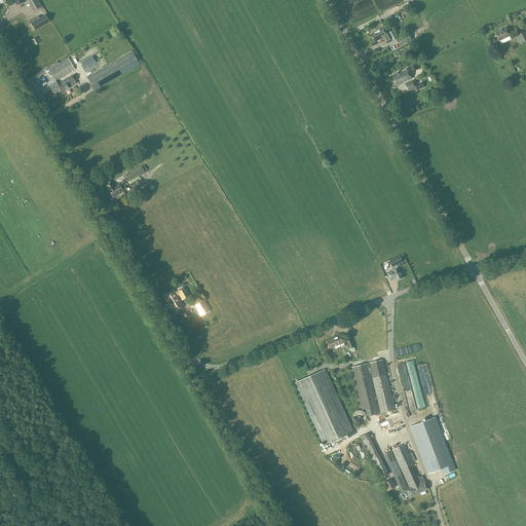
[(41,7),(37,0),(29,0),(35,10),(41,7)]
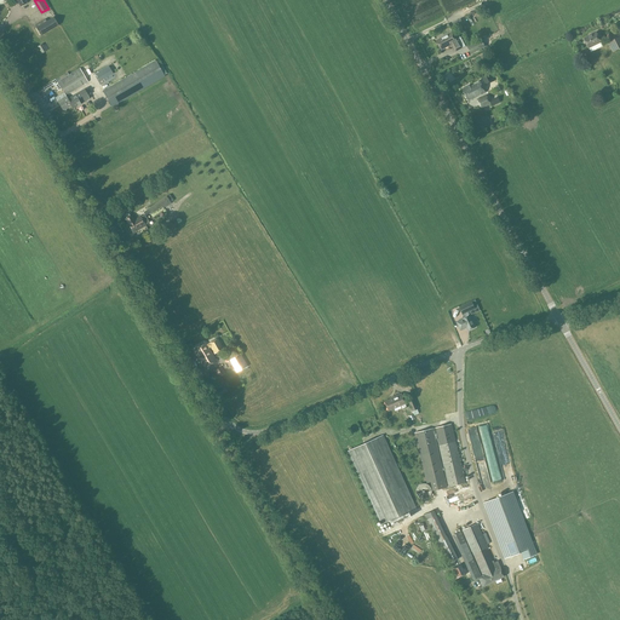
[(35,26),(36,28),(41,36),(59,26),(55,17),(47,22),(45,19),(35,26)]
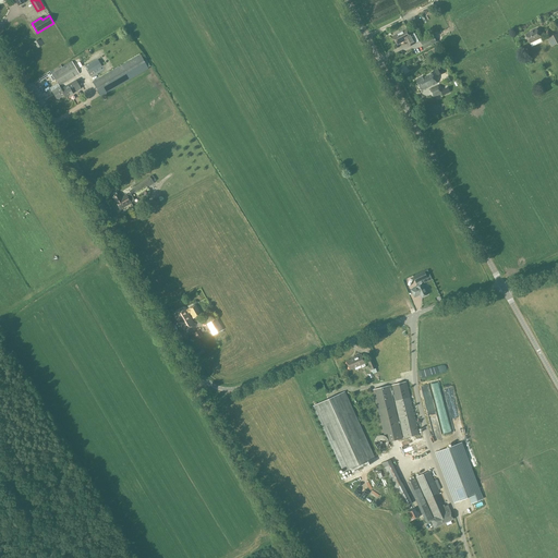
[(415,34),(413,35),(412,35),(410,36),(407,29),(392,37),(398,46),(405,41),(405,43),(408,41),(411,47),(417,44),(420,41),(415,34)]
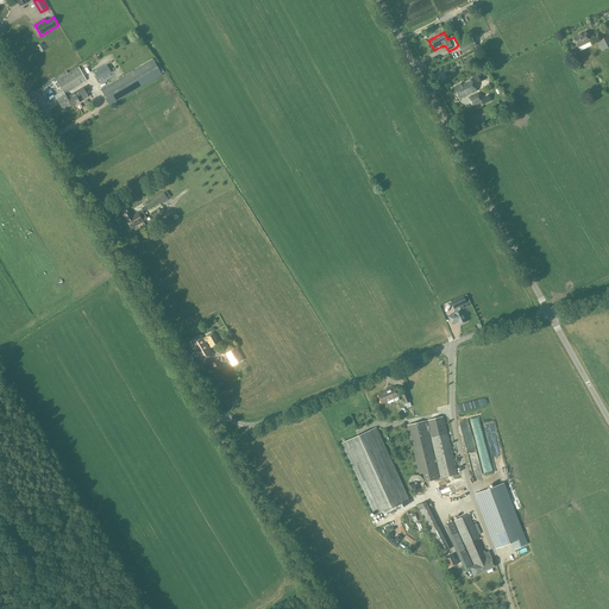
[(575,38),(579,48),(591,42),(586,32),(575,38)]
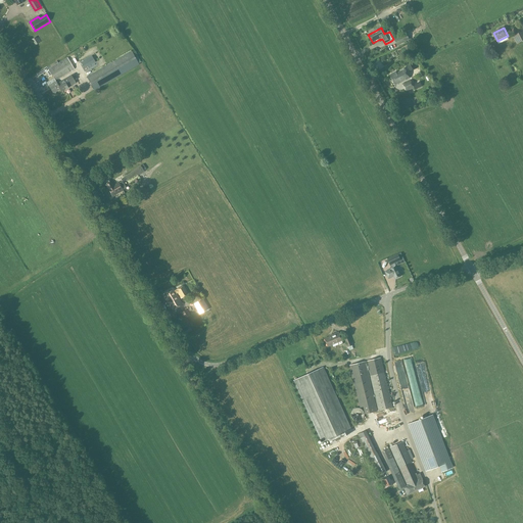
[(407,34),(394,40),(398,46),(410,40),(407,34)]
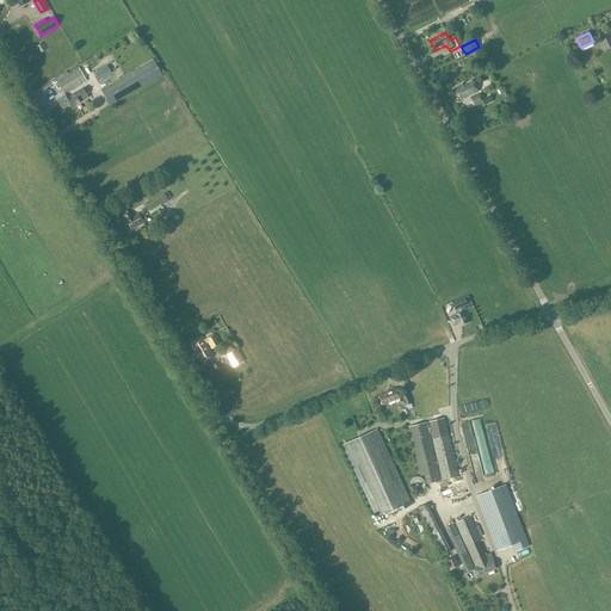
[(38,47),(42,53),(49,49),(45,44),(44,45),(43,43),(38,47)]
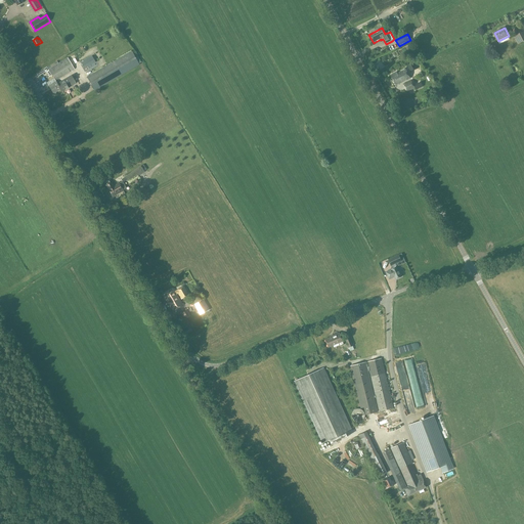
[(132,51),(87,77),(95,91),(140,66),(132,51)]
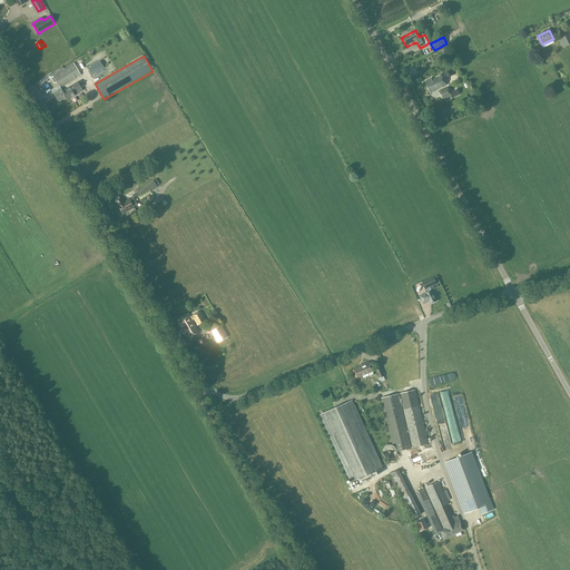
[(88,68),(92,75),(104,68),(100,61),(88,68)]
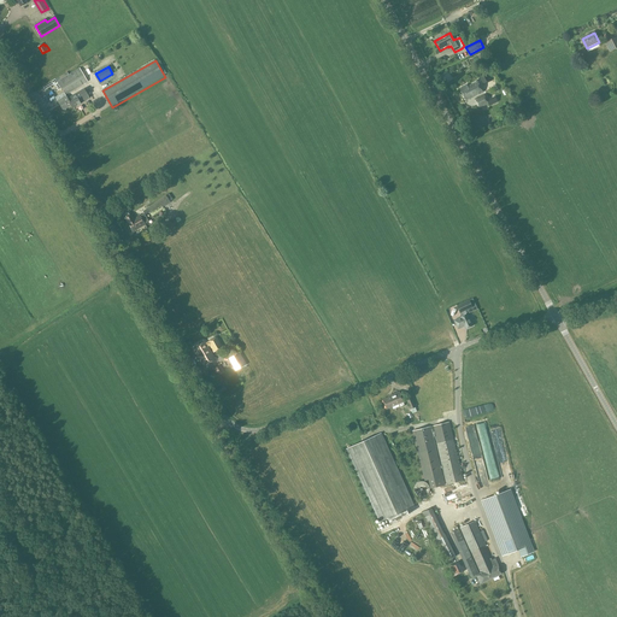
[(69,75),(58,81),(59,82),(63,88),(66,94),(88,81),(80,68),(69,75)]
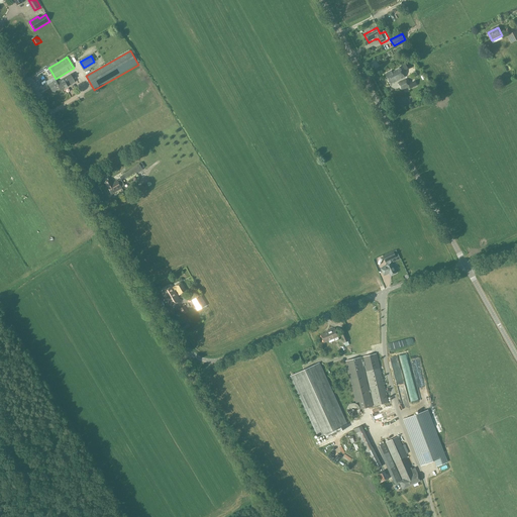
[(49,69),(48,68),(58,63),(57,61),(46,67),(52,75),(53,74),(49,69)]
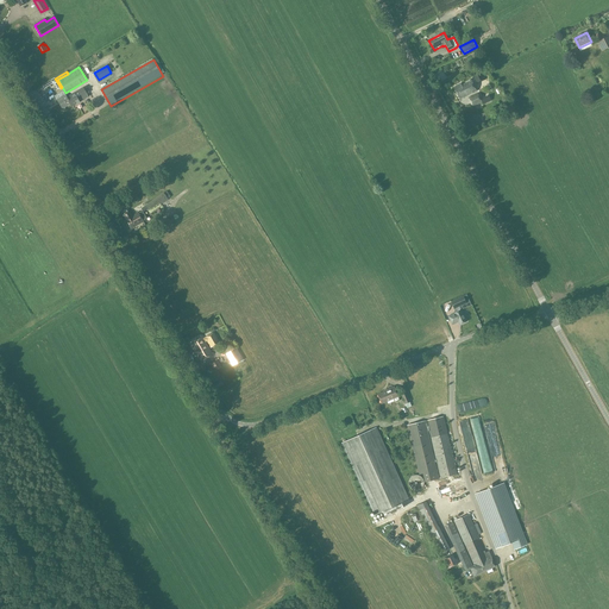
[(44,89),(52,85),(55,85),(57,89),(61,88),(55,79),(42,86),(44,89)]
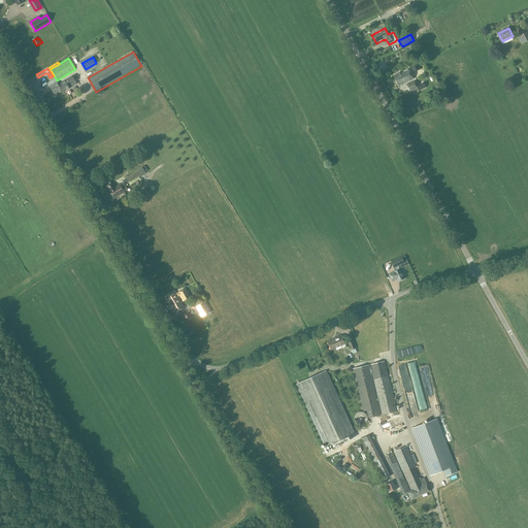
[(413,72),(415,77),(423,74),(421,68),(413,72)]
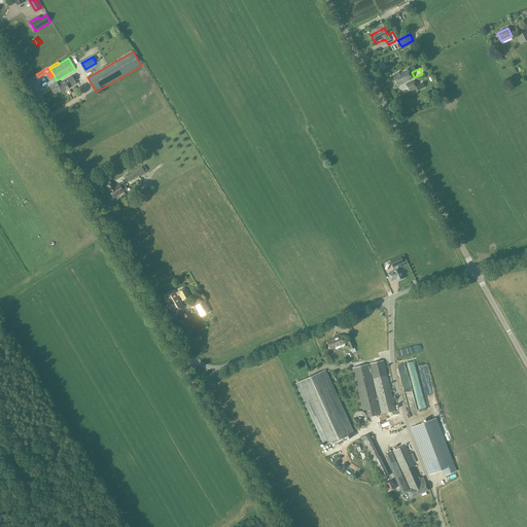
[(399,73),(393,75),(398,86),(413,79),(408,69),(407,69),(408,70),(399,74),(399,73)]
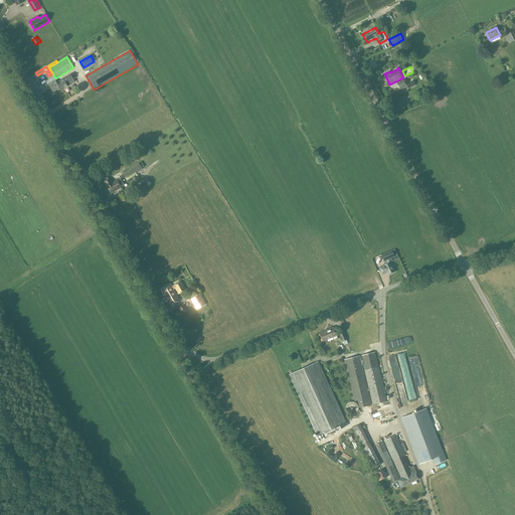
[(56,82),(55,80),(48,84),(52,92),(59,88),(60,90),(65,88),(65,87),(66,86),(67,87),(67,86),(74,81),(73,79),(70,74),(56,82)]
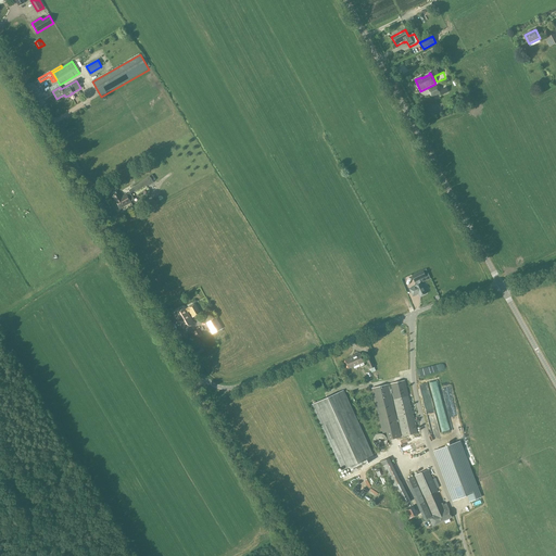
[(437,85),(428,89),(432,98),(441,93),(442,96),(450,92),(446,87),(440,90),(437,85)]
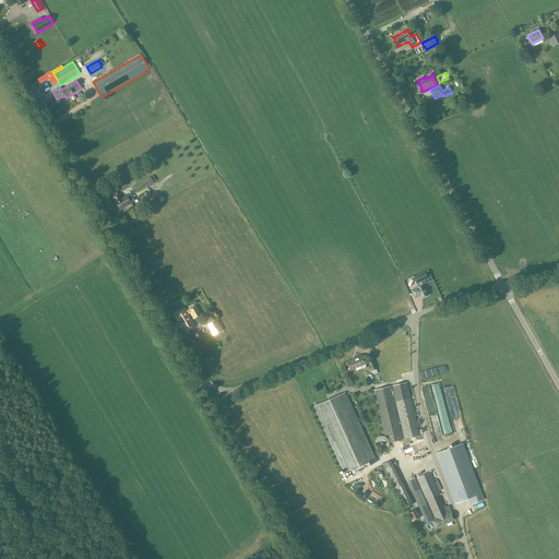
[(154,178),(152,179),(151,178),(134,189),(137,193),(147,186),(149,188),(155,183),(154,183),(155,182),(157,181),(154,178)]
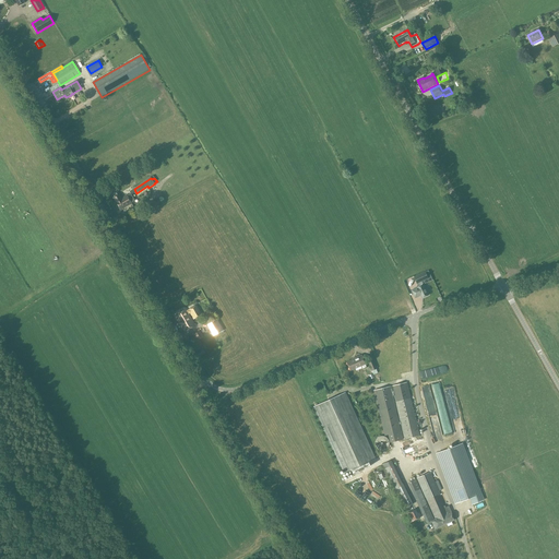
[(115,193),(117,197),(114,199),(120,210),(131,203),(134,201),(135,201),(135,200),(134,199),(133,198),(133,197),(132,195),(131,194),(130,194),(127,195),(122,198),(120,194),(119,194),(118,192),(115,193)]
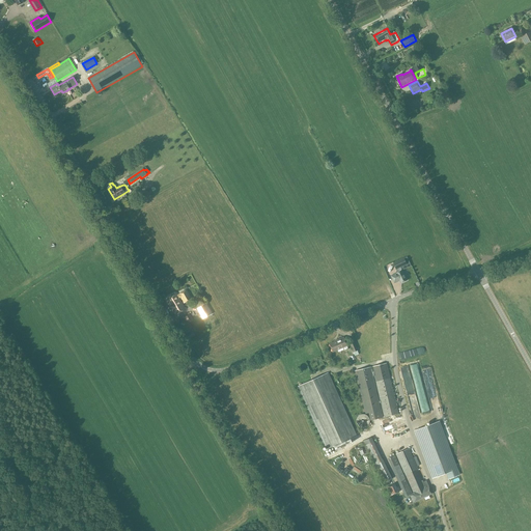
[(397,270),(398,273),(397,274),(392,276),(395,283),(400,280),(402,283),(408,281),(401,268),(408,264),(404,258),(393,263),(396,270),(397,270)]
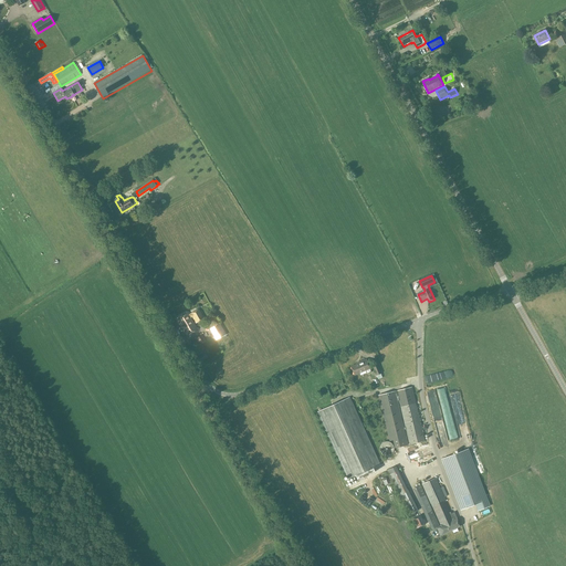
[(191,314),(188,315),(188,314),(177,320),(187,336),(197,329),(190,318),(192,317),(196,324),(205,320),(199,310),(191,314)]
